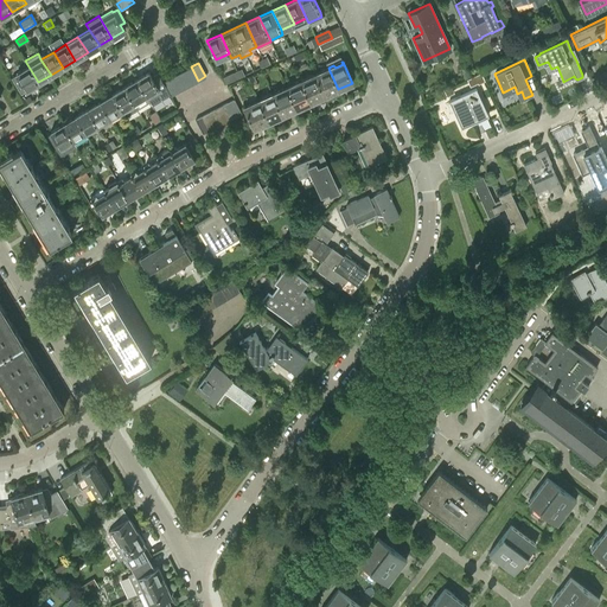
[(17,75),(12,77),(21,93),(26,90),(38,82),(29,66),(17,74),(17,75)]
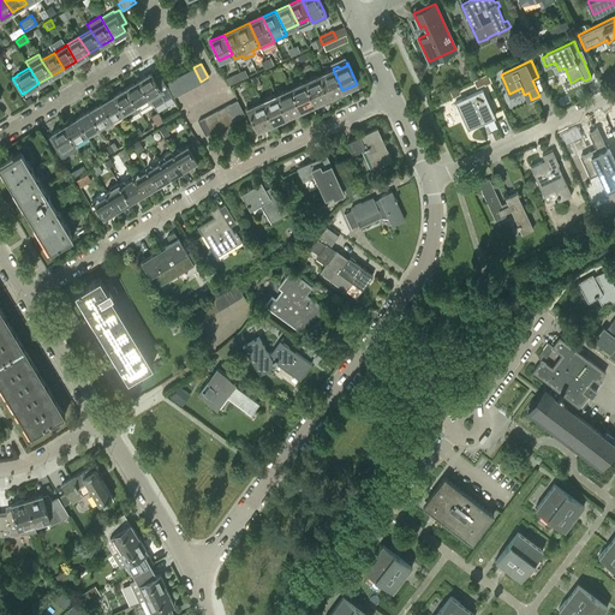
[(193,67),(186,71),(193,85),(201,82),(193,67)]
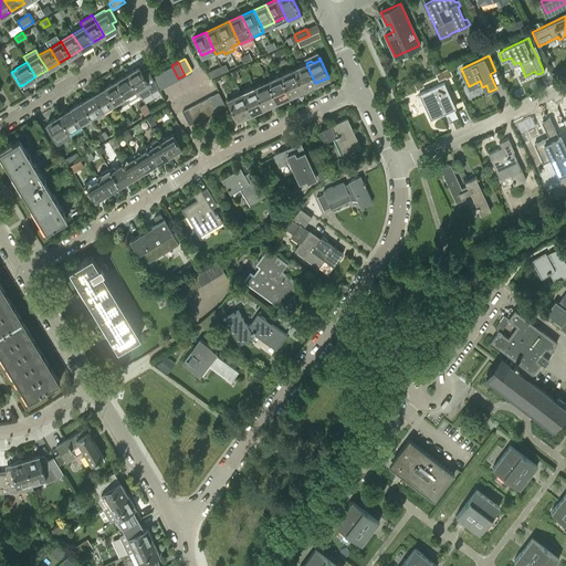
[(171,65),(165,69),(171,82),(178,79),(171,65)]
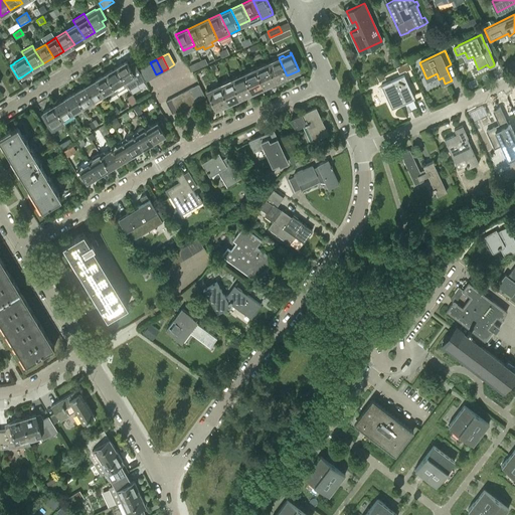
[(140,72),(134,62),(129,65),(126,60),(116,66),(126,83),(136,77),(135,75),(140,72)]
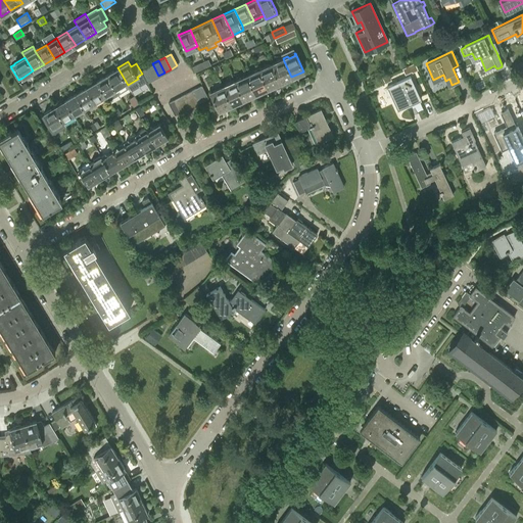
[(206,66),(204,61),(192,66),(195,72),(202,68),(206,66)]
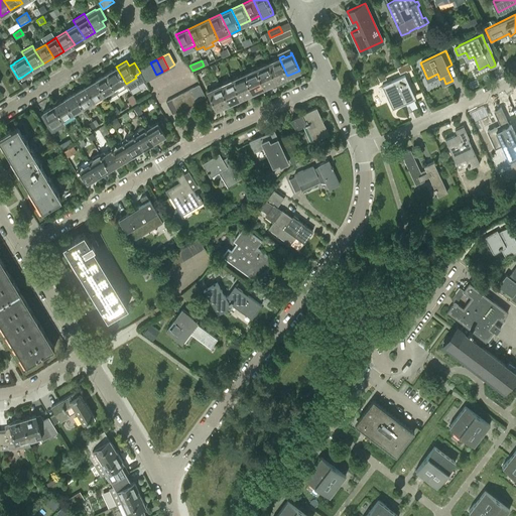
[(272,61),(267,63),(275,82),(287,76),(280,60),(273,63),(272,61)]
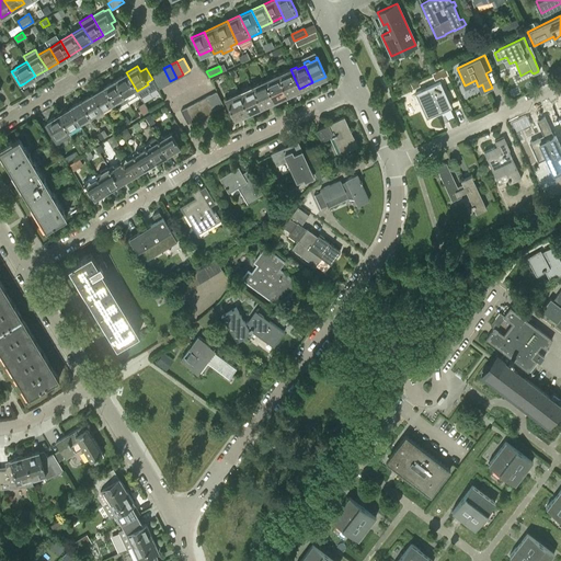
[(444,67),(438,69),(442,76),(442,77),(448,75),(444,67)]
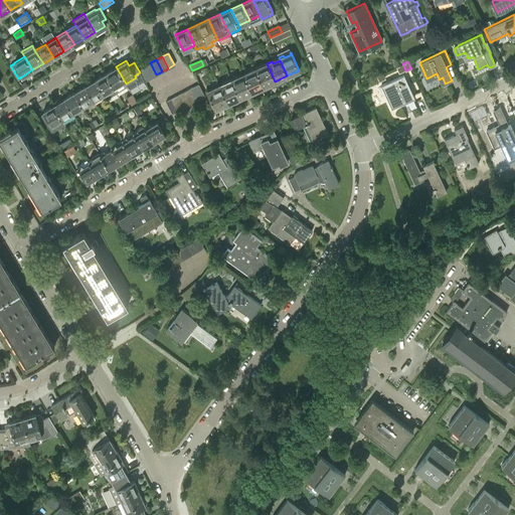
[(150,62),(144,65),(151,77),(156,74),(150,62)]
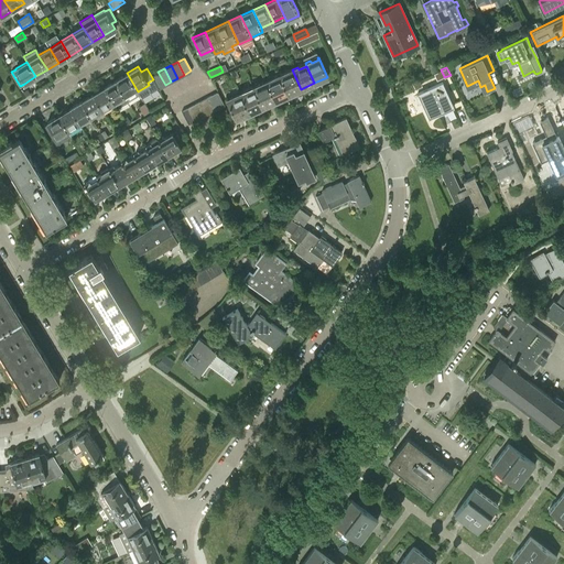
[(292,69),(279,75),(288,95),(301,89),(292,69)]
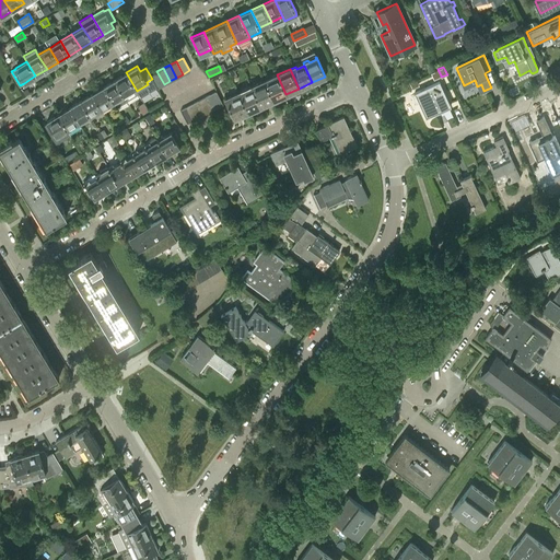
[(156,88),(158,88),(164,84),(156,71),(150,76),(152,79),(156,88)]
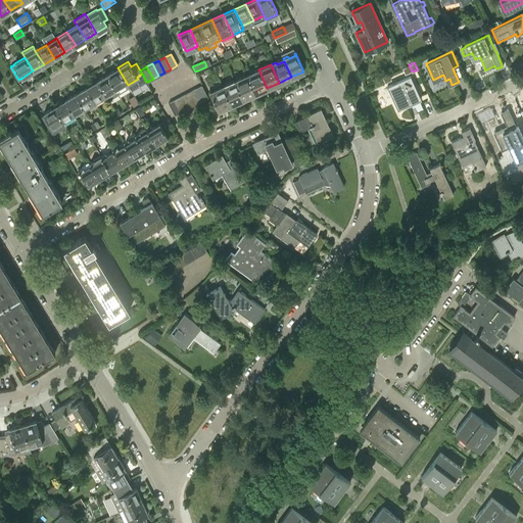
[(128,85),(117,67),(106,75),(115,90),(119,94),(129,87),(128,85)]
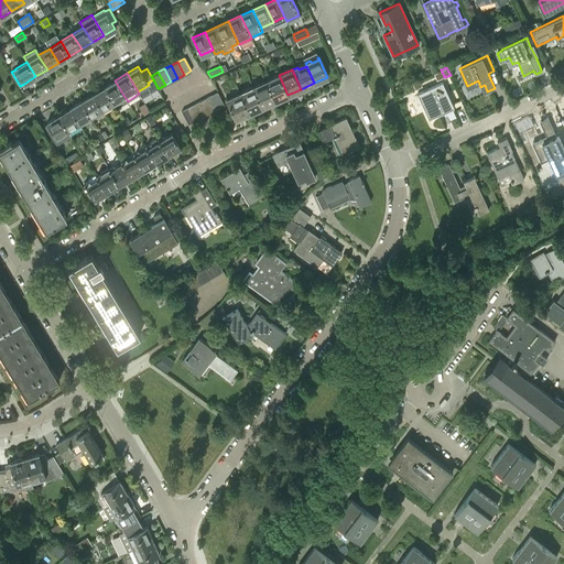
[(279,75),(266,82),(274,101),(288,95),(279,75)]
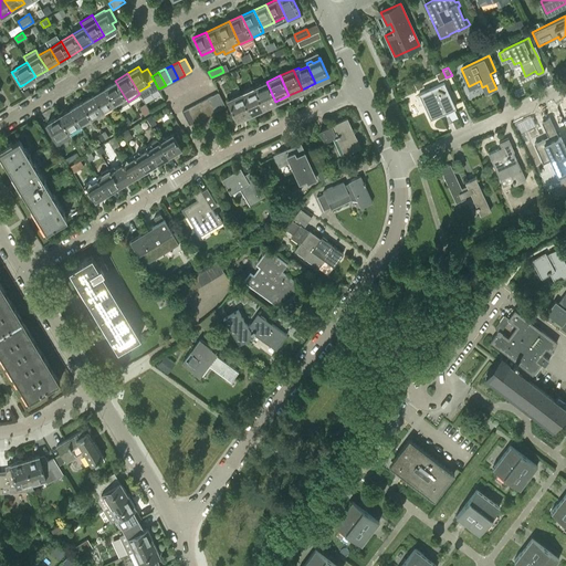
[(115,81),(104,87),(114,104),(125,97),(115,81)]
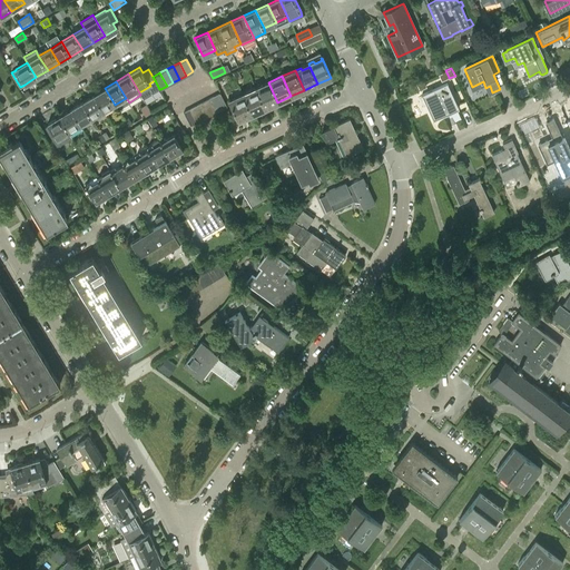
[(255,88),(256,90),(265,108),(277,102),(268,82),(255,88)]
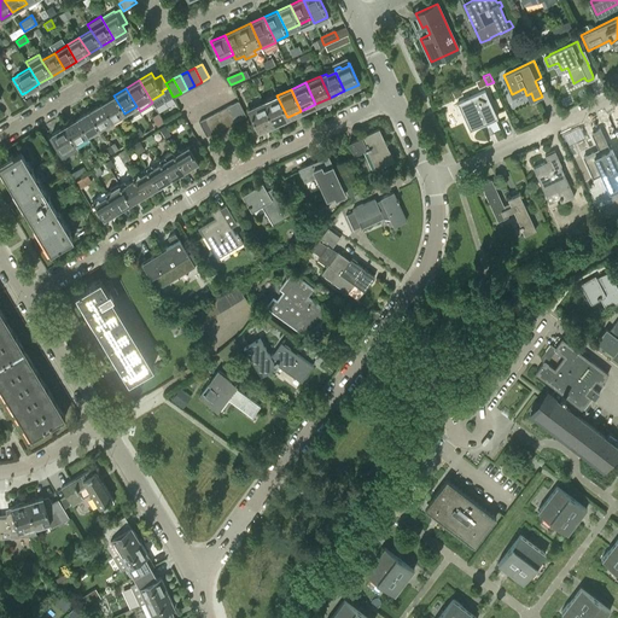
[(470,129),(496,117),(484,89),(458,103),(470,129)]
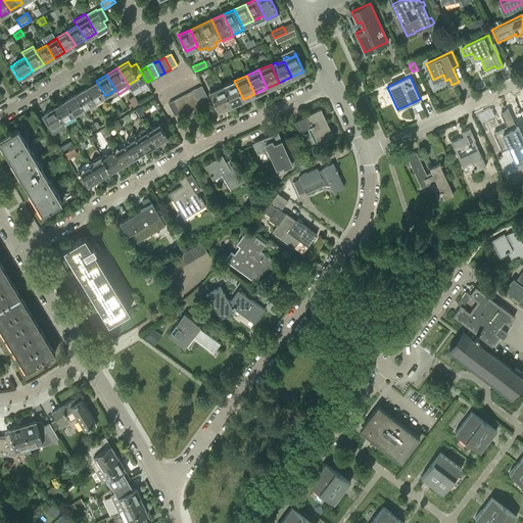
[(96,81),(85,87),(95,102),(105,96),(96,81)]
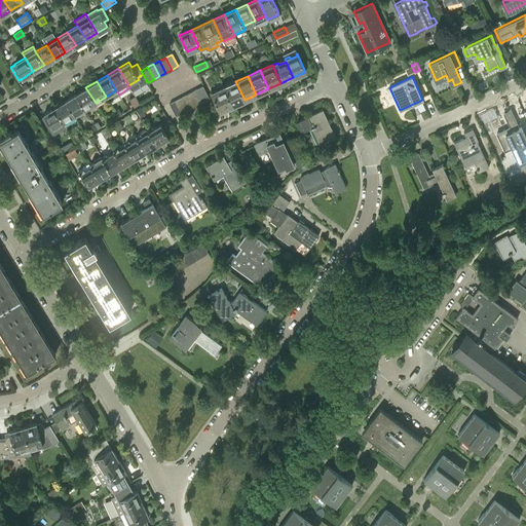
[(223,86),(224,89),(232,106),(245,100),(236,83),(229,87),(228,84),(223,86)]
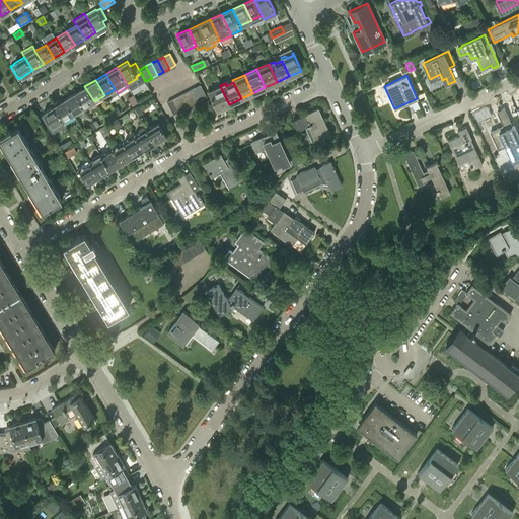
[(201,84),(195,87),(201,99),(207,96),(201,84)]
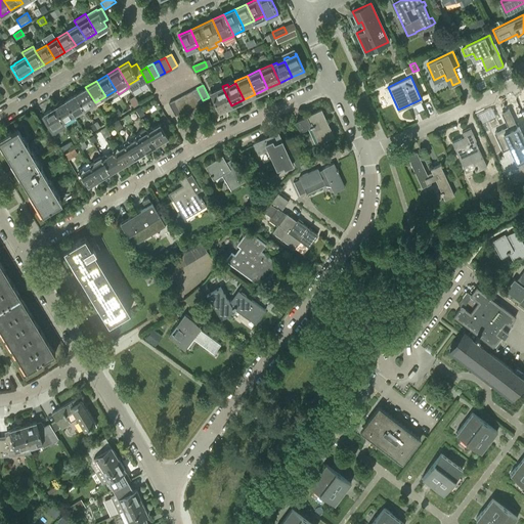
[(85,87),(75,93),(84,108),(95,102),(85,87)]
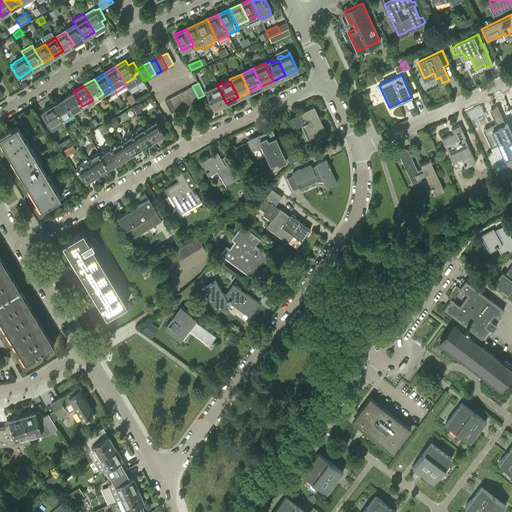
[(192,86),(186,89),(192,101),(198,98),(192,86)]
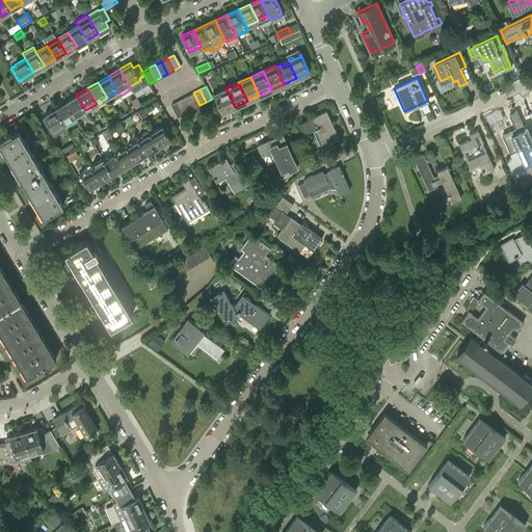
[(213,94),(222,112),(235,107),(227,90),(220,94),(219,91),(213,94)]
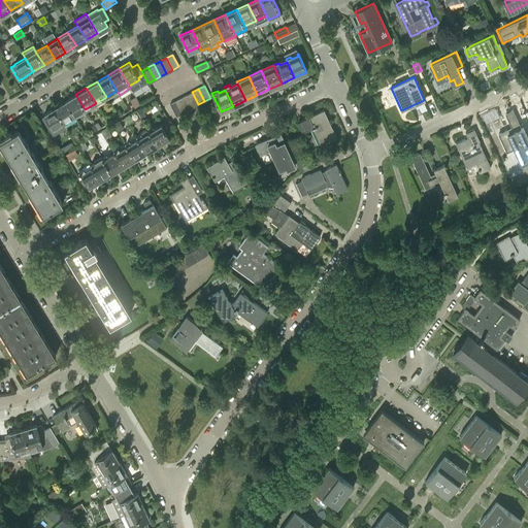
[(192,92),(187,95),(193,106),(198,104),(192,92)]
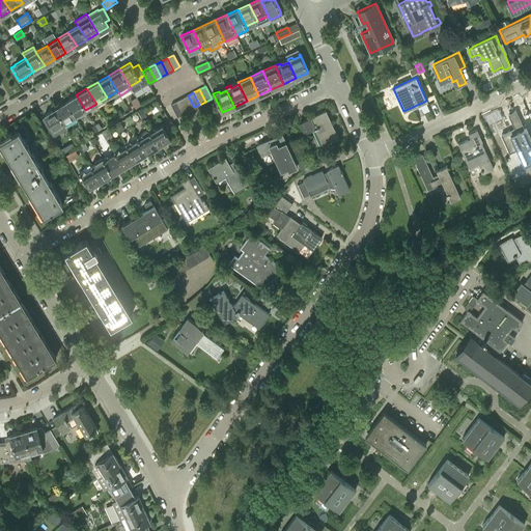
[(76,94),(65,102),(75,117),(85,110),(76,94)]
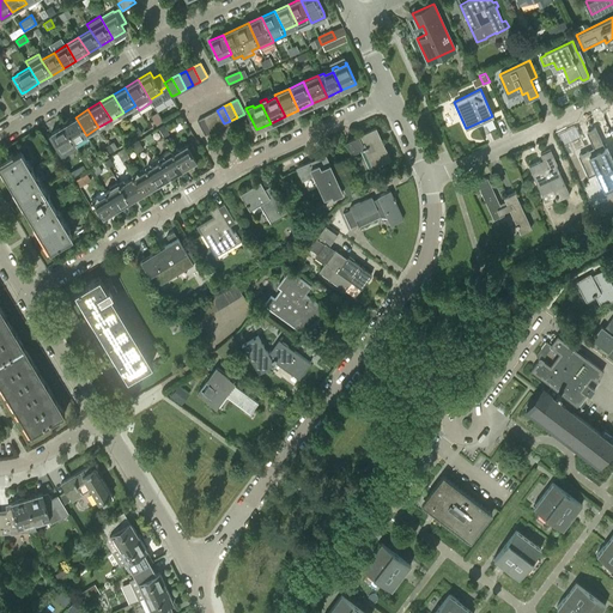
[(217,110),(210,114),(217,127),(224,123),(217,110)]
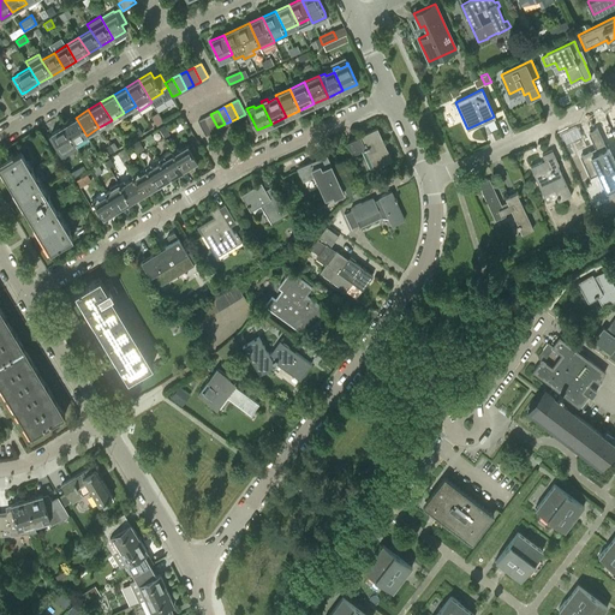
[(210,114),(204,118),(212,131),(218,127),(210,114)]
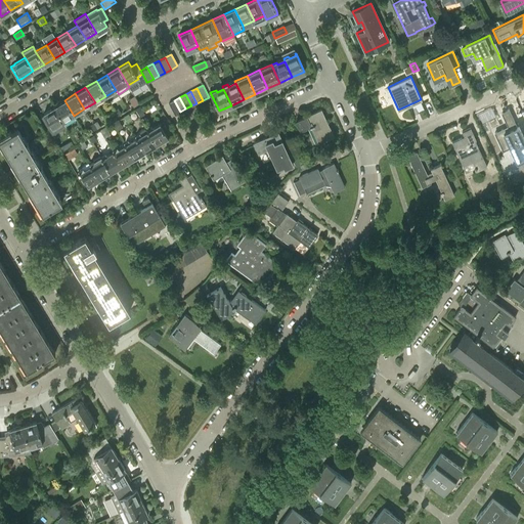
[(64,100),(54,106),(63,122),(74,116),(64,100)]
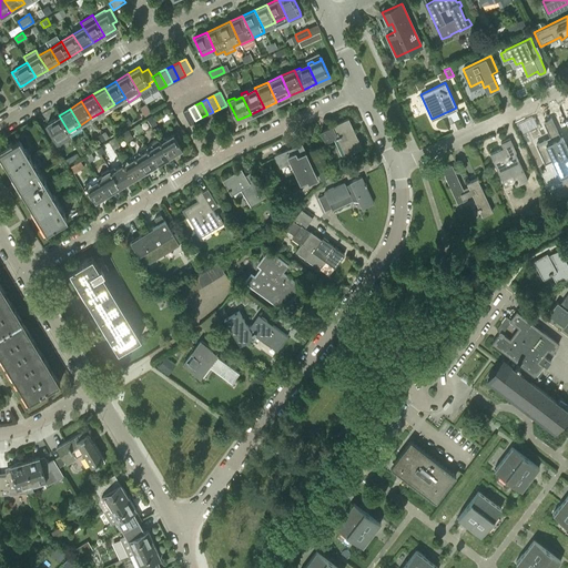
[(190,124),(195,121),(189,109),(183,112),(190,124)]
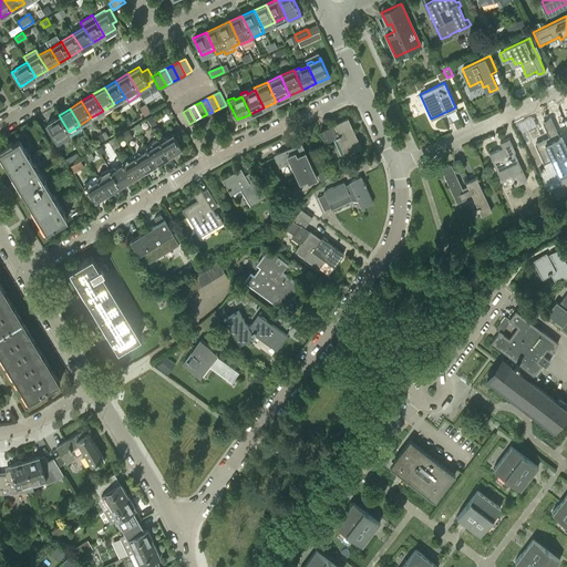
[(59,115),(47,122),(58,138),(69,132),(59,115)]
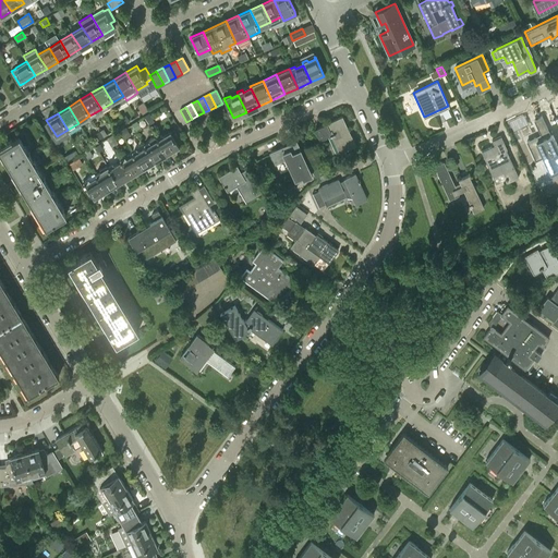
[(355,146),(347,126),(342,116),(341,117),(314,129),(319,140),(329,135),(330,136),(335,134),(336,137),(335,138),(341,153),(355,146)]
